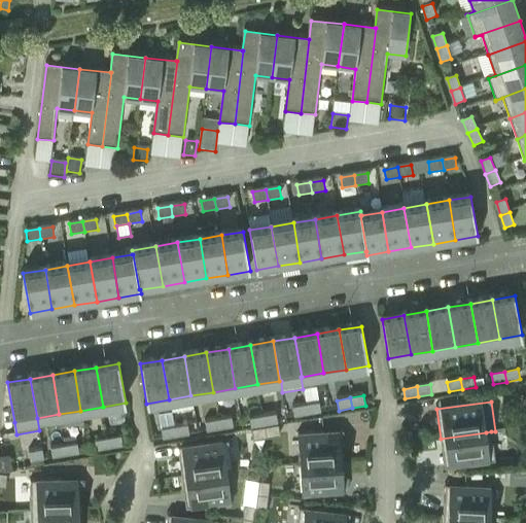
[(306,406),(308,416),(321,413),(319,403),(306,406)]
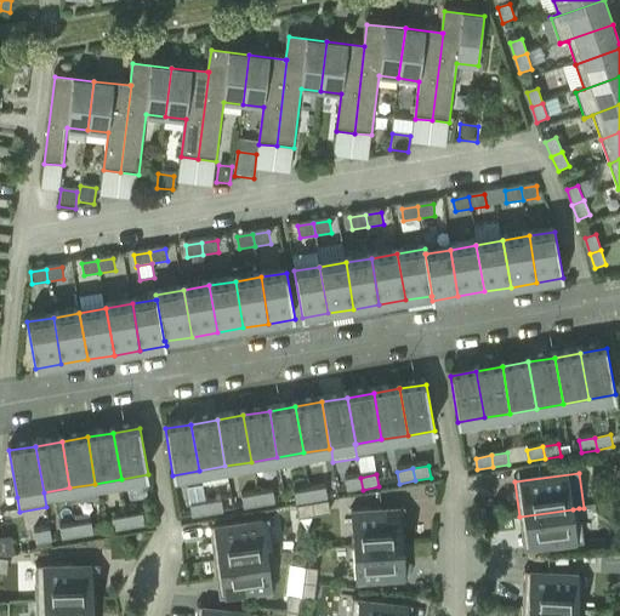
[(347,492),(363,490),(360,478),(345,480),(347,492)]
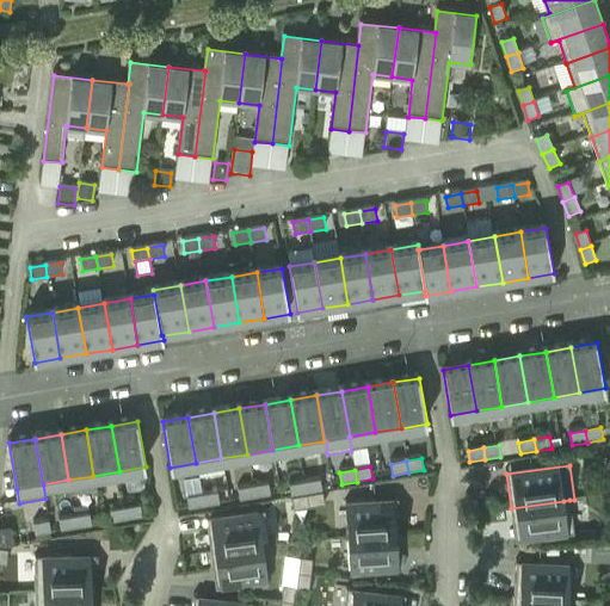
[(321,481),(306,484),(308,496),(322,494),(321,481)]
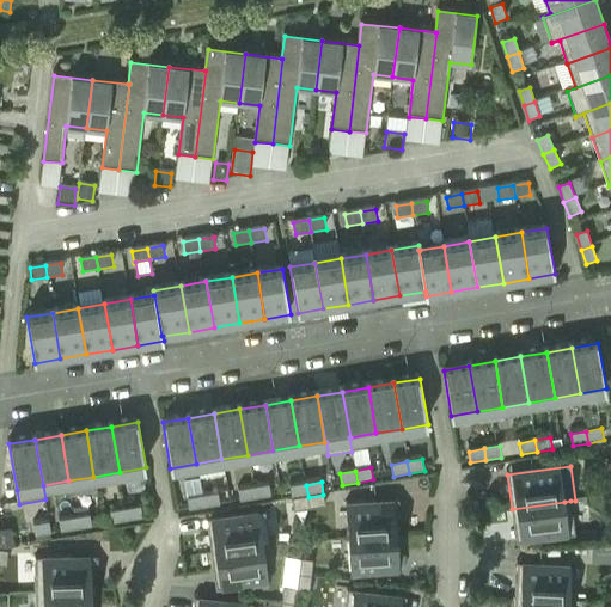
[(254,488),(256,500),(272,497),(269,485),(254,488)]
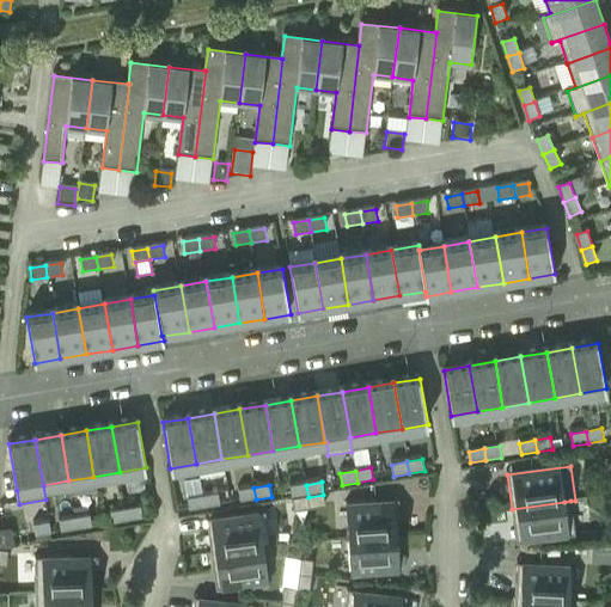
[(293,500),(309,497),(306,485),(291,488),(293,500)]
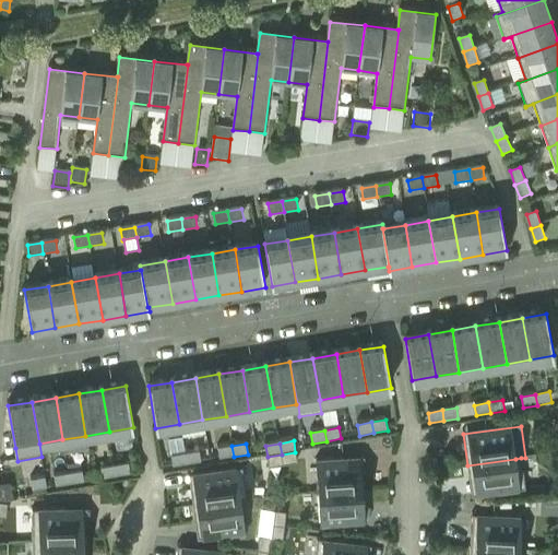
[(220,459),(234,457),(232,446),(217,448),(220,459)]
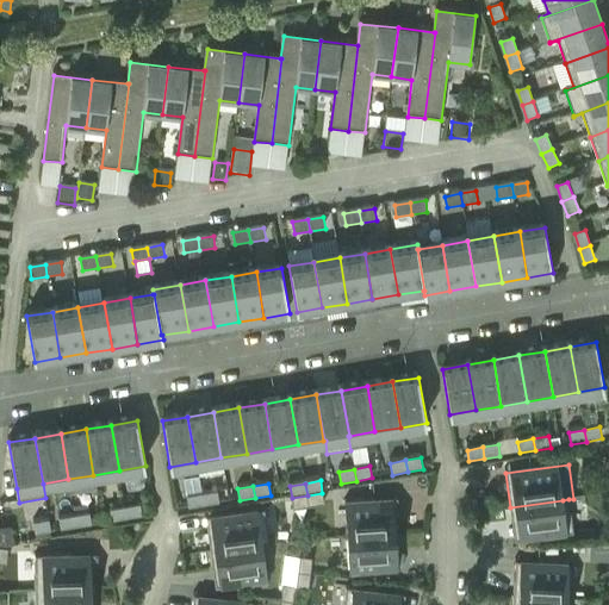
[(203,494),(204,506),(219,504),(218,492),(203,494)]
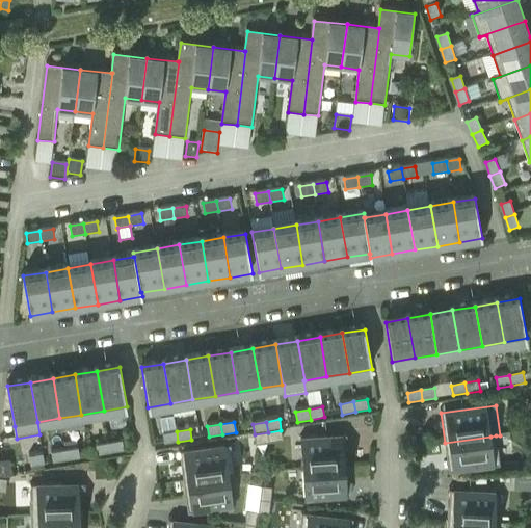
[(164,444),(178,442),(177,431),(163,434),(164,444)]
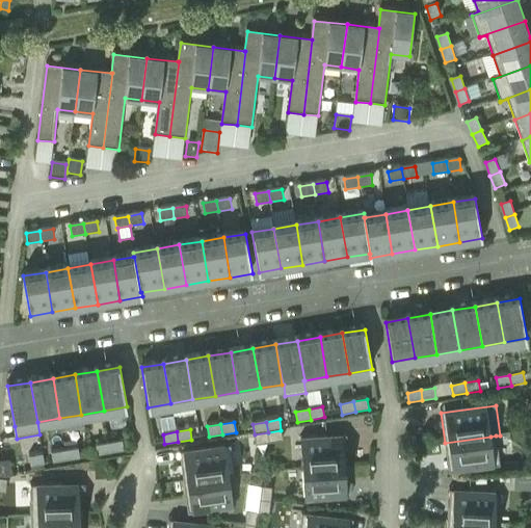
[(281,431),(267,433),(269,444),(283,442),(281,431)]
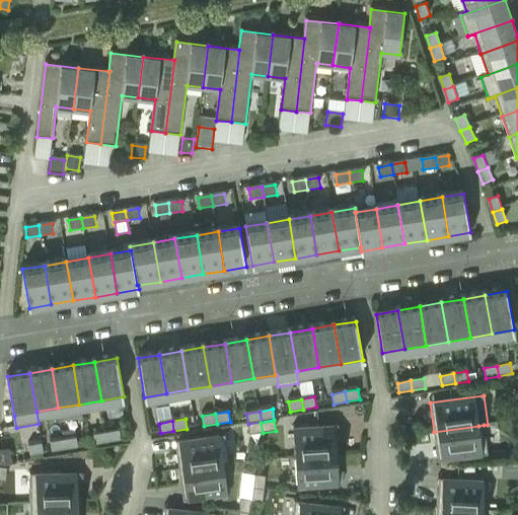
[(263,433),(261,423),(247,425),(249,436),(263,433)]
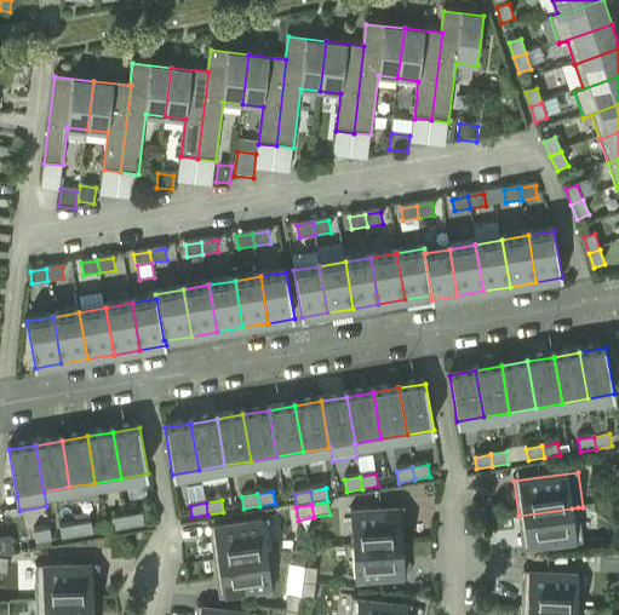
[(572,509),(519,516),(523,552),(583,544),(578,507),(572,509)]
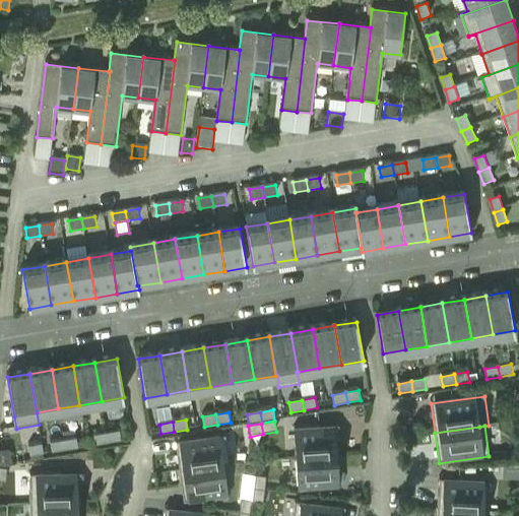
[(297,459),(341,456),(339,427),(295,430),(297,459)]
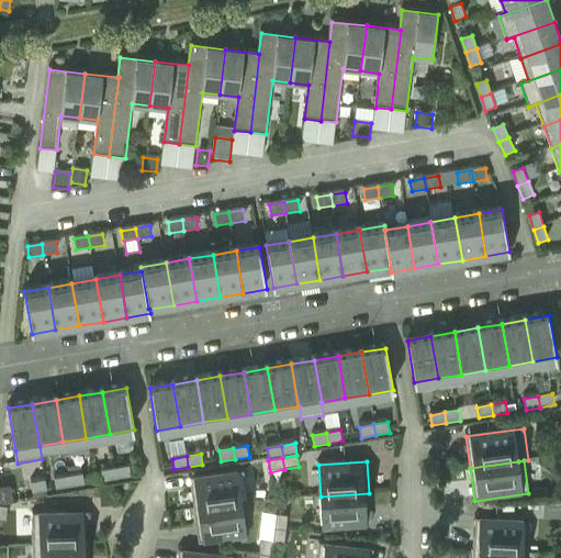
[(115,469),(118,479),(132,477),(130,466),(115,469)]
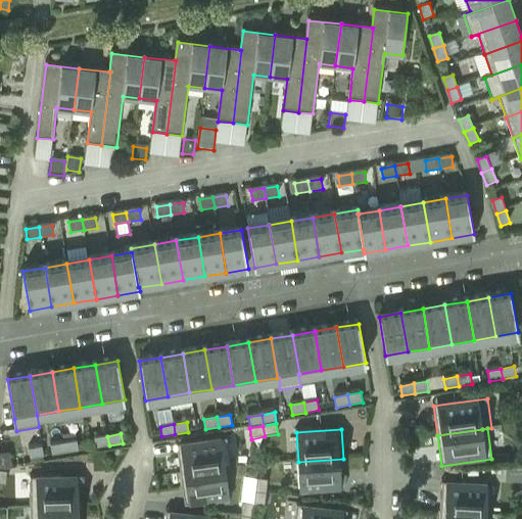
[(96,449),(109,445),(107,436),(94,438),(96,449)]
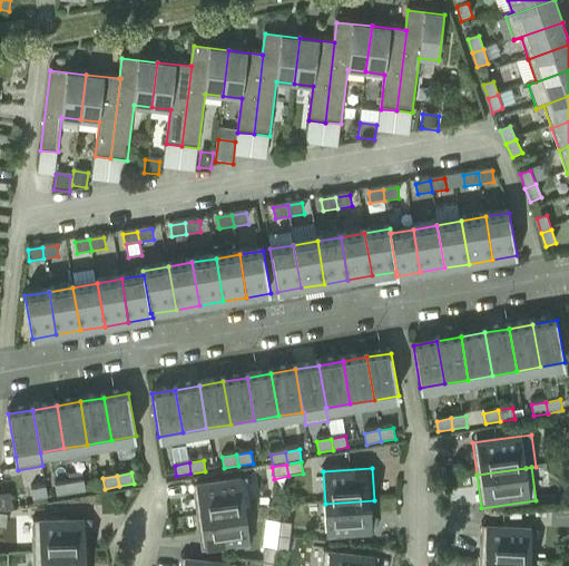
[(247,478),(193,486),(197,519),(246,513),(246,514),(252,513),(247,478)]
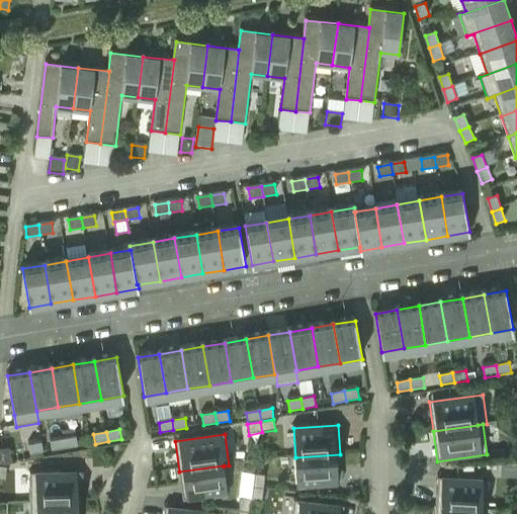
[(63,439),(65,449),(78,446),(77,437),(63,439)]
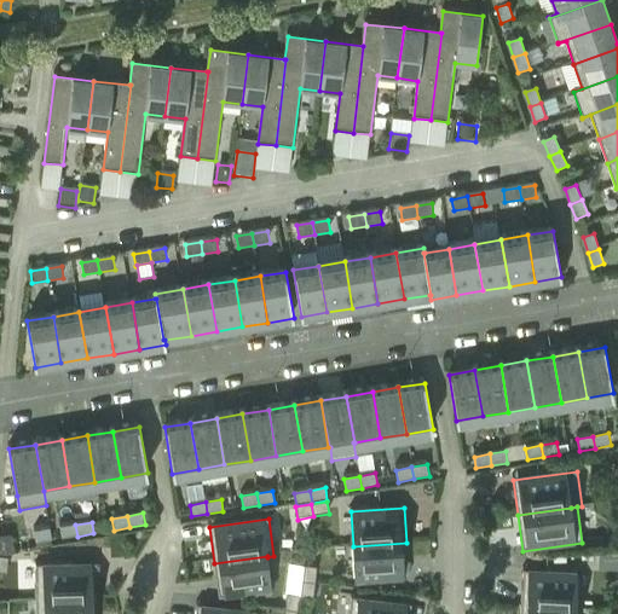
[(62,539),(78,537),(75,525),(59,527),(62,539)]
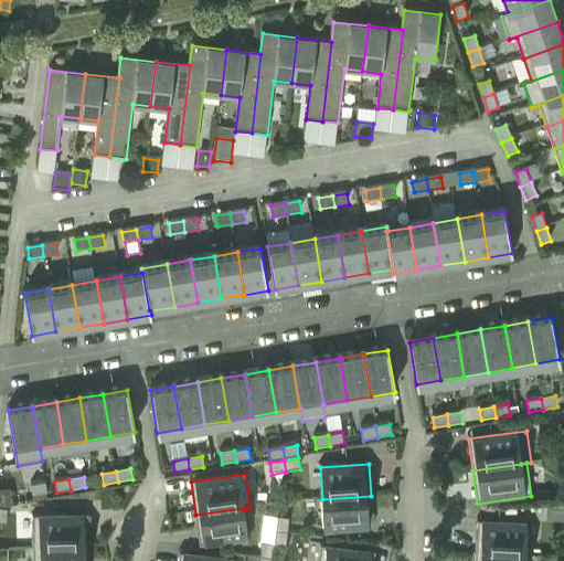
[(31,486),(33,497),(48,494),(45,483),(31,486)]
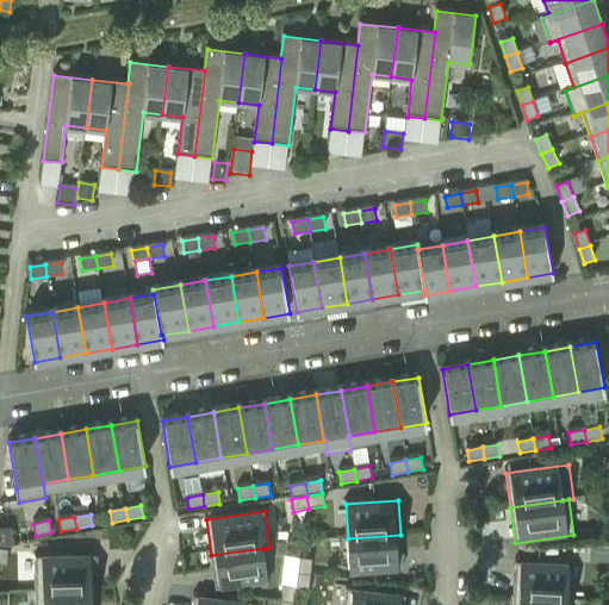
[(350,574),(403,571),(401,535),(348,538),(350,574)]
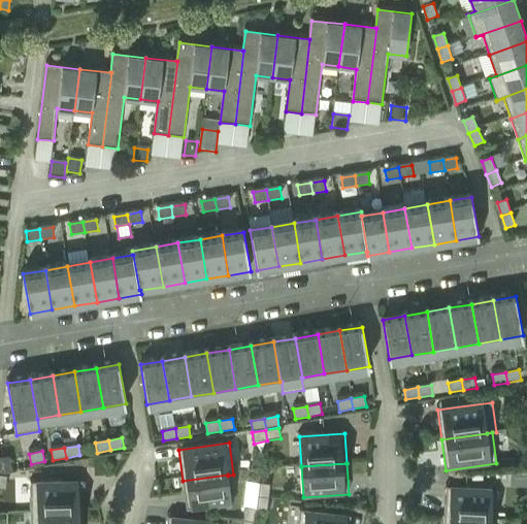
[(232,505),(228,476),(228,475),(183,481),(187,512),(232,505)]
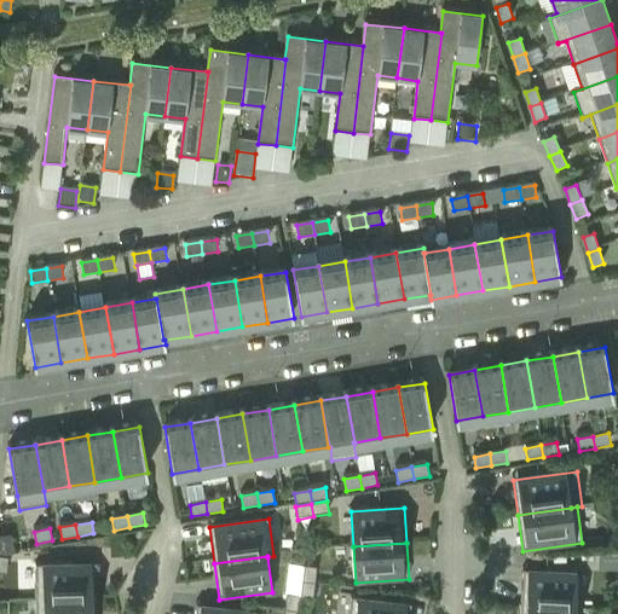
[(36,602),(97,601),(97,565),(36,566),(36,602)]
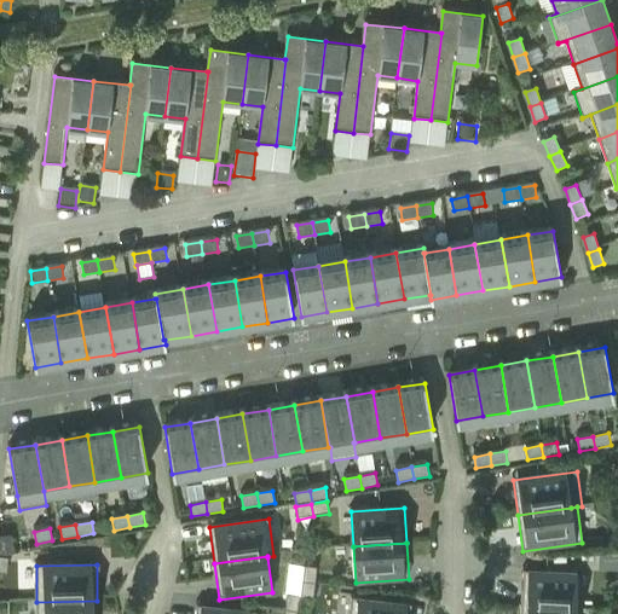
[(304,567),(302,584),(315,585),(317,568),(304,567)]
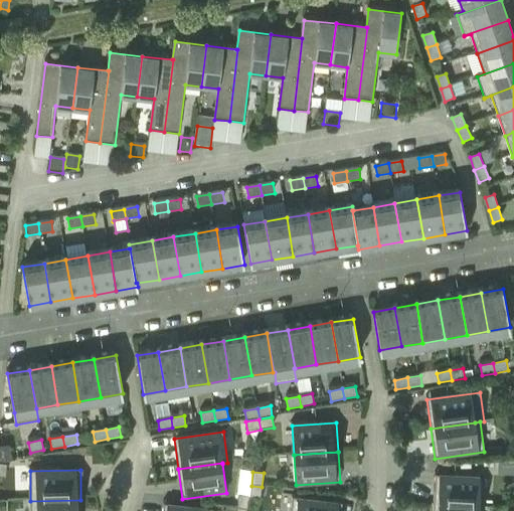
[(434,505),(478,507),(480,477),(435,475),(435,490),(434,505)]
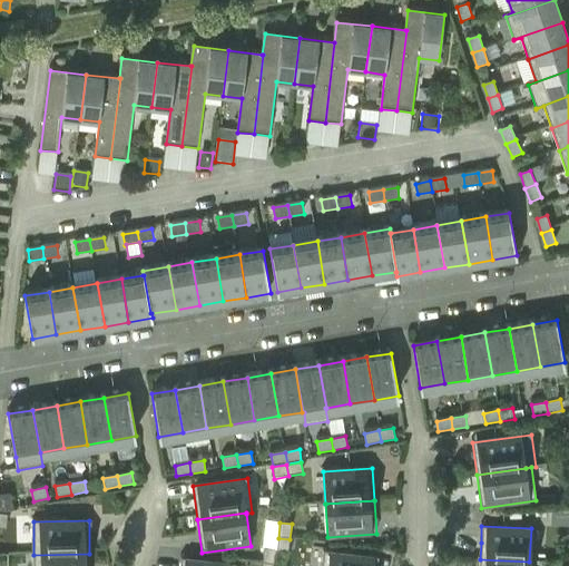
[(278,538),(276,550),(276,553),(288,554),(290,539),(278,538)]
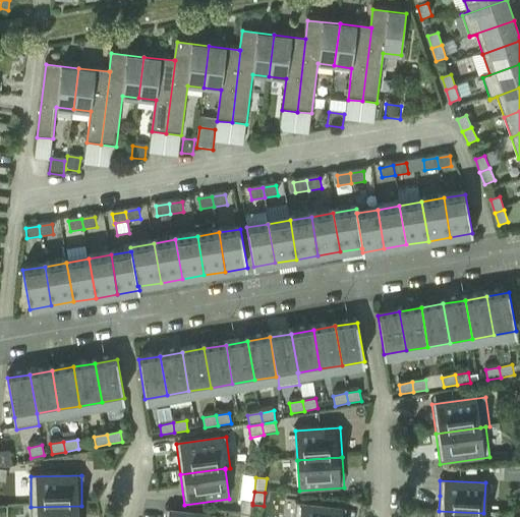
[(251,516),(252,505),(252,503),(242,502),(240,515),(251,516)]
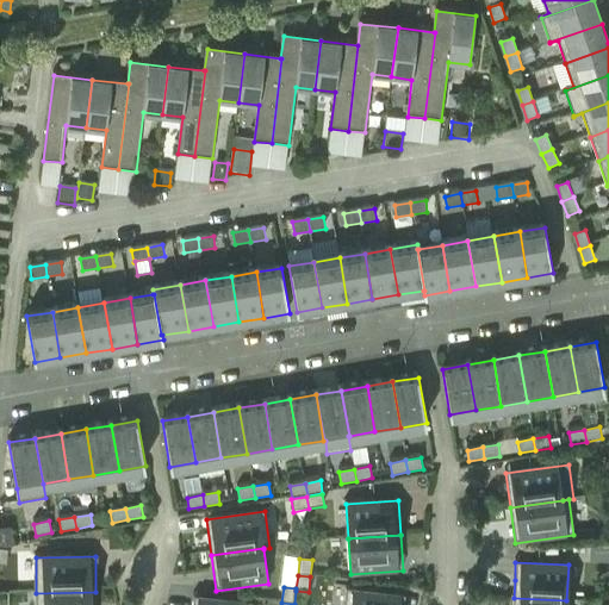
[(404,604),(405,597),(347,590),(345,604),(404,604)]
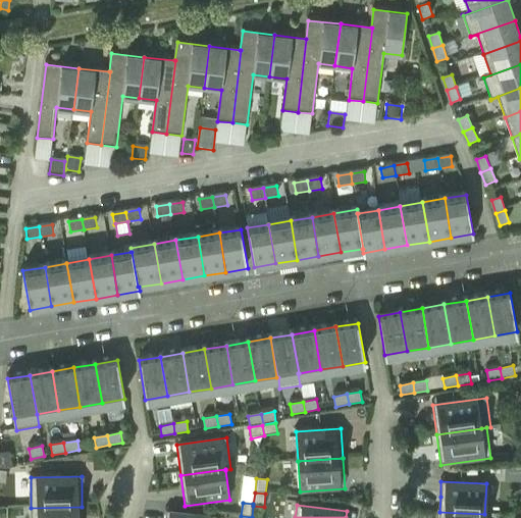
[(82,517),(82,507),(31,508),(31,517),(82,517)]
